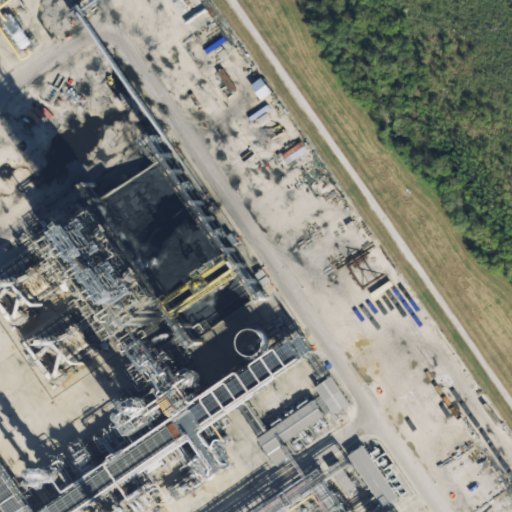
[(272,92),(262,76),(251,84),(261,99),(272,92)]
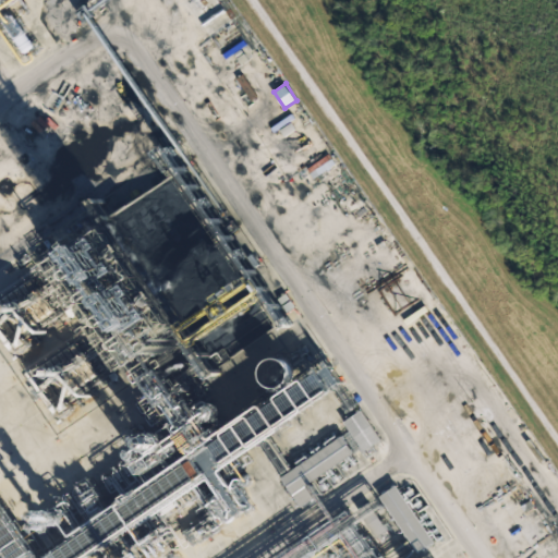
[(274,378),(270,384),(266,387),(261,388),(254,387),(250,384),(246,378),(245,373),(246,367),(250,362),(254,359),(261,358),(266,359),(270,362),(274,367),(275,373),(274,378)]
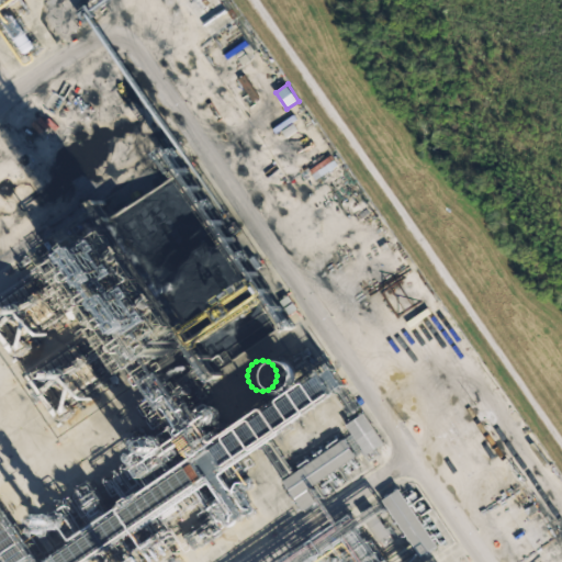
[(380,442),(362,454),(343,426),(360,414),(380,442)]
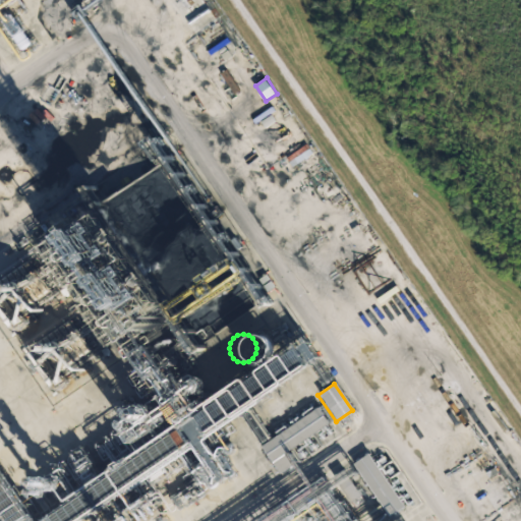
[(258,446),(313,408),(325,424),(269,462),(258,446)]
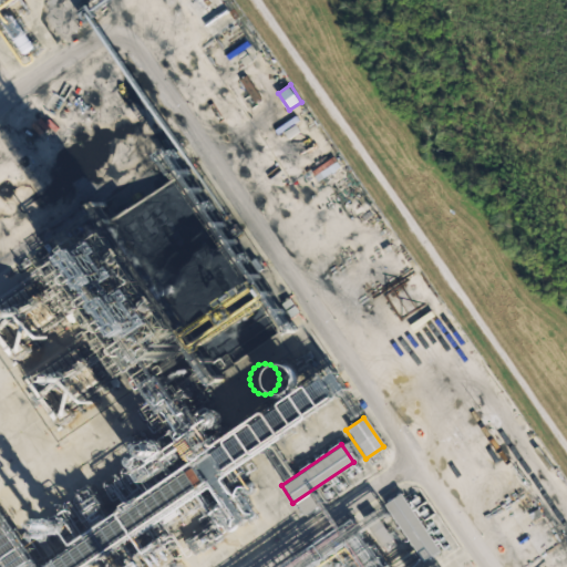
[(421,560),(382,505),(399,494),(437,549),(421,560)]
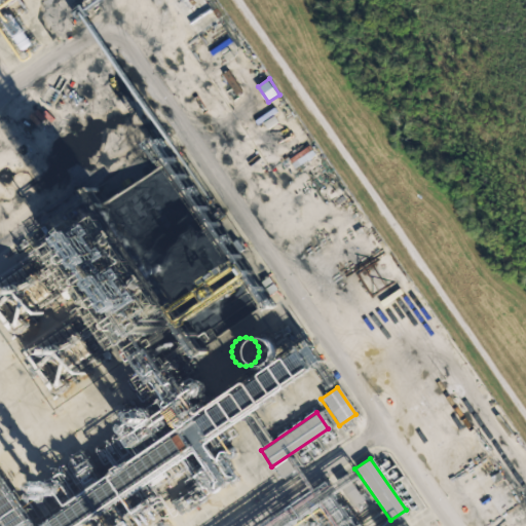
[(352,508),(336,484),(346,478),(362,500),(352,508)]
